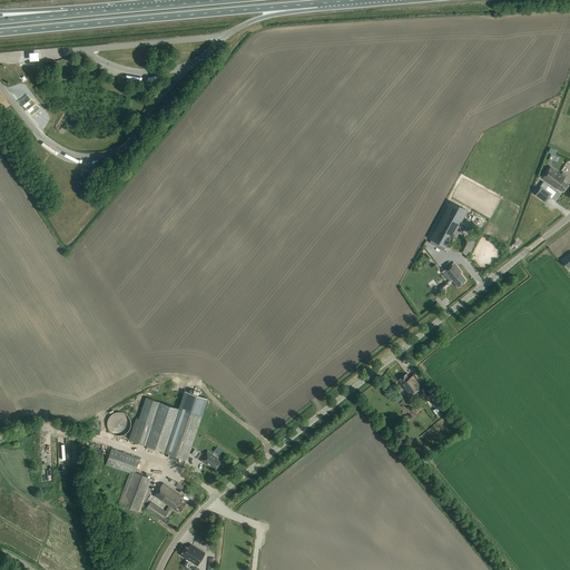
[(31,95),(22,101),(31,112),(39,106),(31,95)]
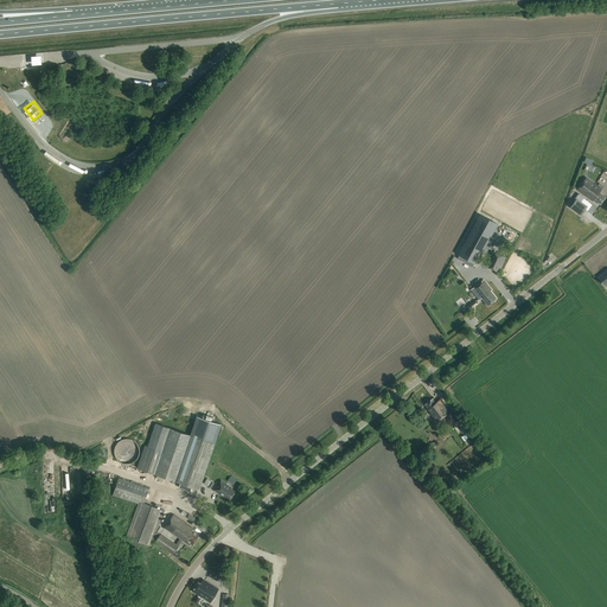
[(49,154),(45,158),(56,168),(59,166),(49,154)]
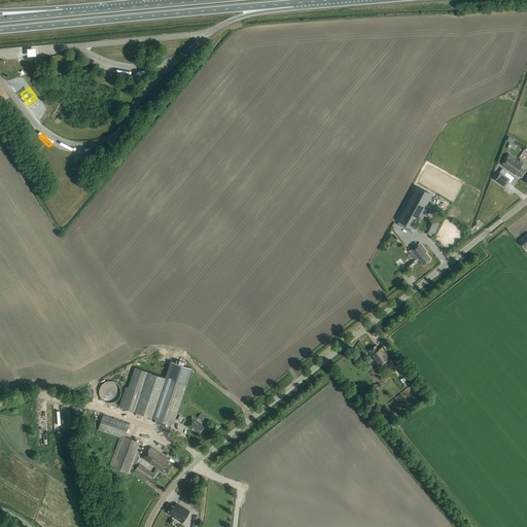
[(522,165),(508,154),(501,165),(518,178),(519,177),(521,178),(526,172),(520,168),(522,165)]
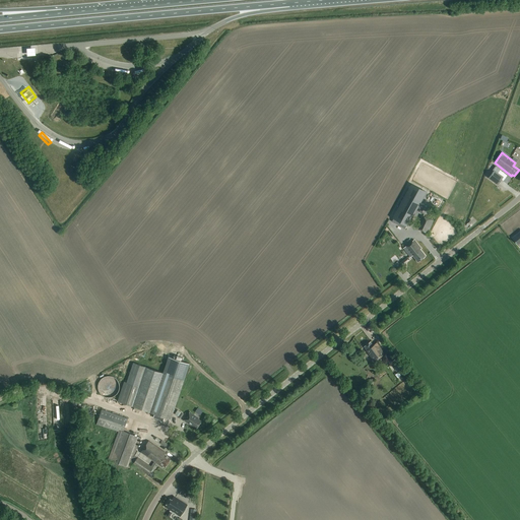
[(494,171),(489,178),(498,185),(503,177),(498,173),(501,170),(496,166),(493,170),(494,171)]
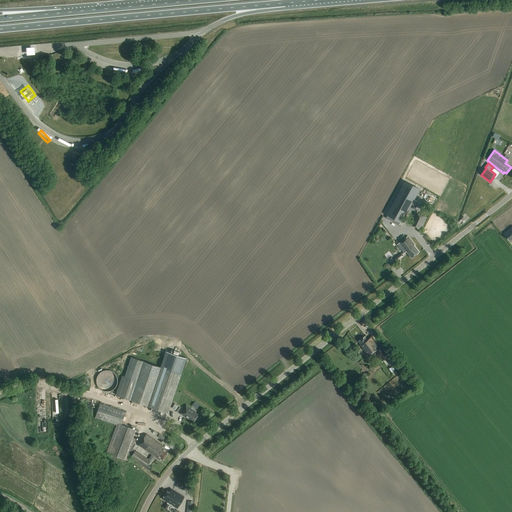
[(405,216),(414,201),(414,200),(420,189),(405,180),(386,215),(400,222),(402,223),(405,216)]
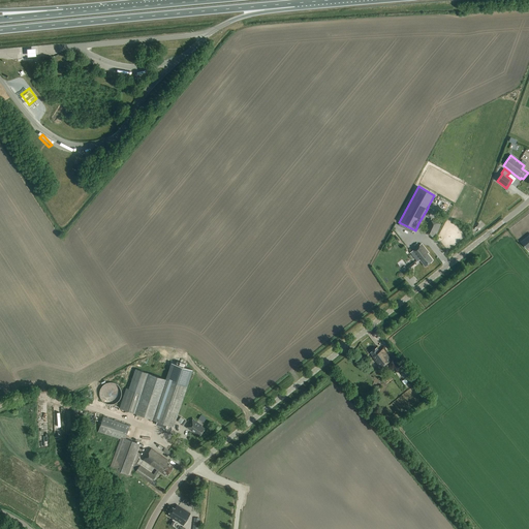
[(422,245),(410,253),(415,259),(417,261),(419,260),(425,267),(432,261),(427,254),(428,253),(422,245)]
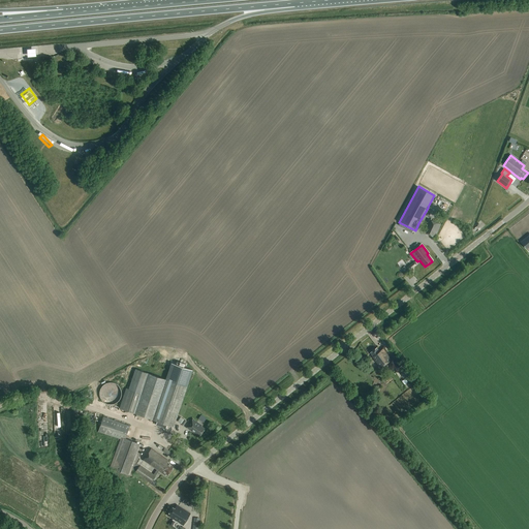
[(414,261),(407,268),(409,271),(416,265),(414,261)]
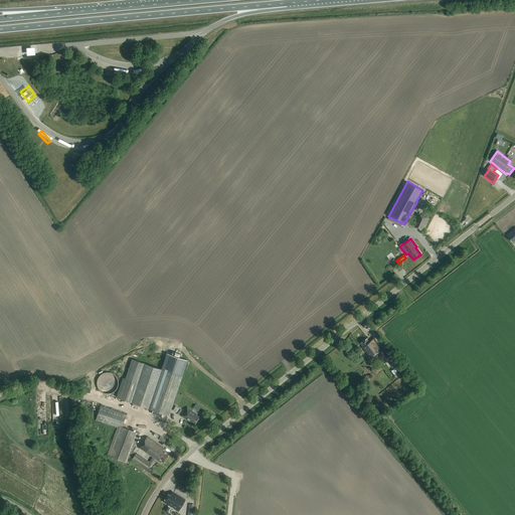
[(364,346),(363,347),(371,357),(381,349),(373,339),(370,341),(367,338),(361,343),(364,346)]
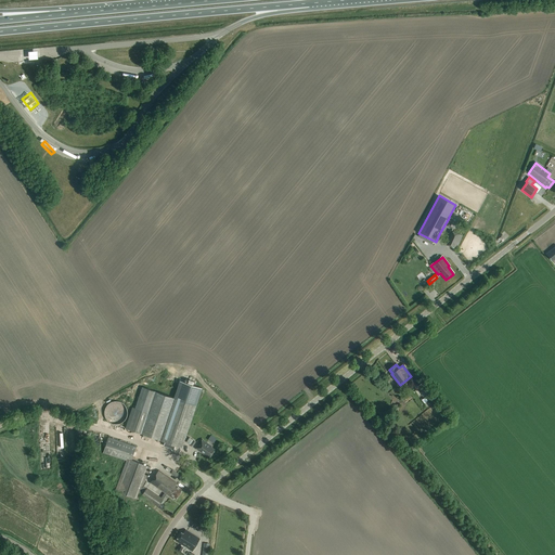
[(133,408),(126,428),(165,442),(164,447),(175,450),(176,446),(182,448),(192,421),(197,405),(197,404),(203,388),(180,381),(175,397),(173,398),(143,387),(136,409),(133,408)]
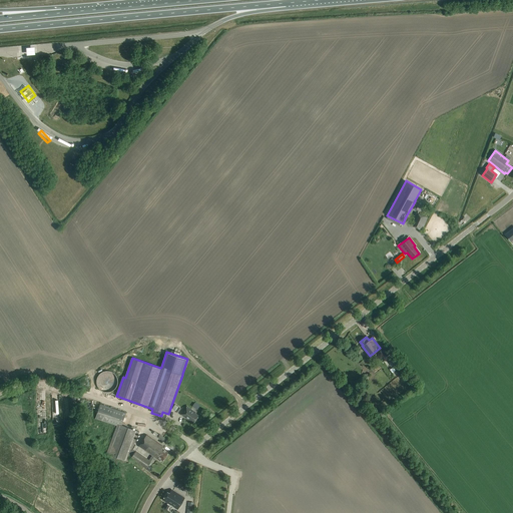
[(385,358),(391,366),(397,362),(391,354),(385,358)]
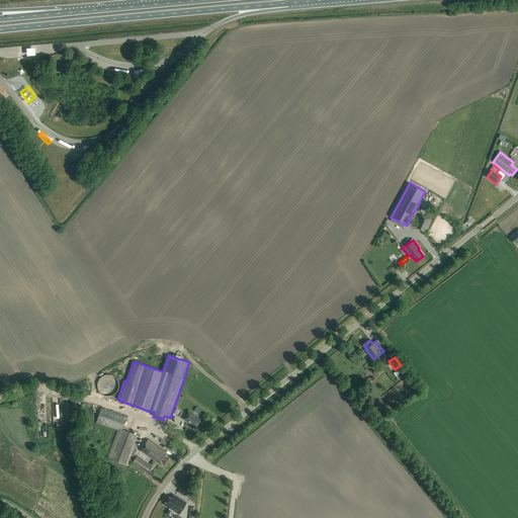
[(111,399),(115,399),(118,391),(118,384),(116,392),(109,392),(109,389),(112,389),(114,384),(114,379),(112,378),(103,378),(101,384),(101,389),(100,389),(104,390),(102,396),(108,399),(108,397),(111,399)]
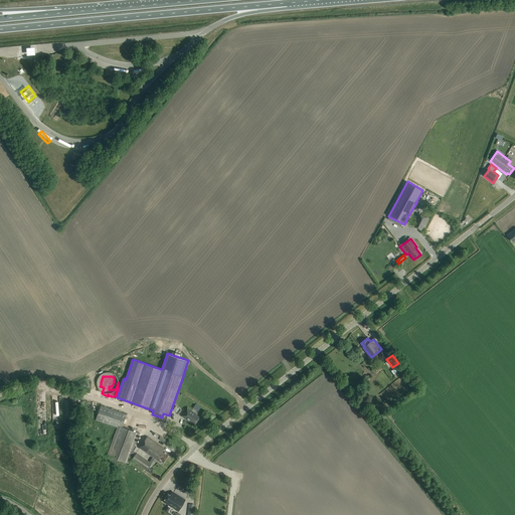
[(101,406),(97,420),(118,427),(118,426),(123,428),(127,415),(101,406)]
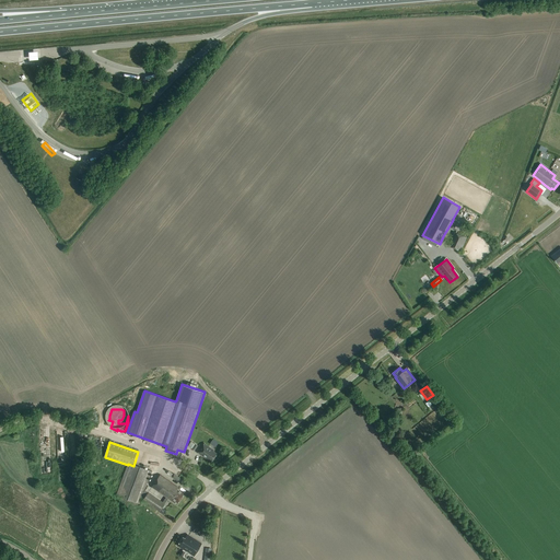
[(214,451),(205,444),(198,453),(208,459),(209,459),(212,462),(218,454),(213,452),(214,451)]
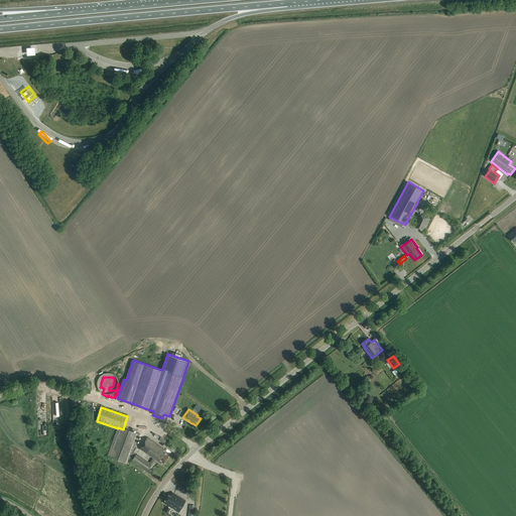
[(118,428),(107,457),(128,465),(130,461),(132,461),(147,472),(151,466),(149,465),(133,453),(139,435),(123,429),(118,427),(118,428)]
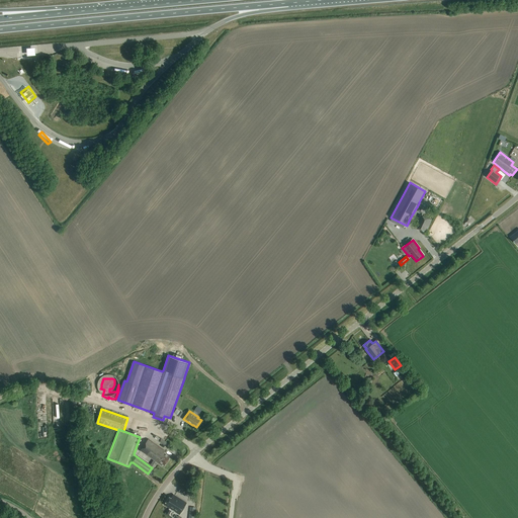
[(148,439),(140,451),(154,460),(153,461),(150,466),(152,467),(155,462),(156,461),(161,465),(162,464),(164,466),(170,457),(164,453),(164,450),(148,439)]
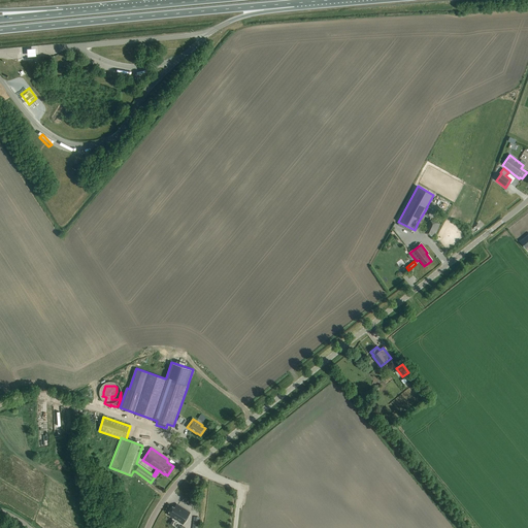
[(190,514),(176,504),(173,507),(172,506),(167,514),(167,515),(172,518),(171,518),(172,519),(169,523),(171,524),(174,520),(182,525),(190,514)]
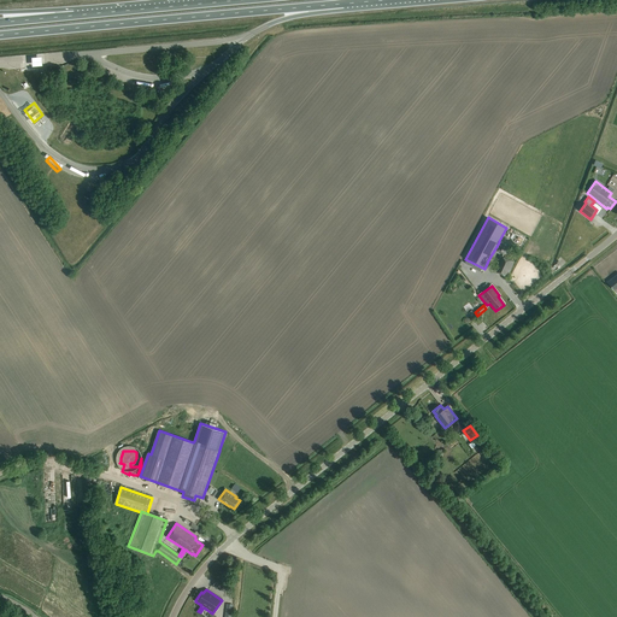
All buildings are outlined.
